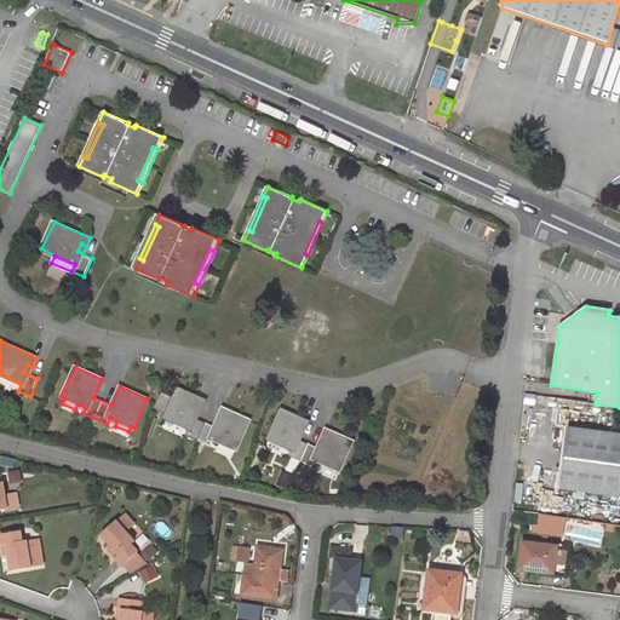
[(213,438),(236,448),(250,419),(224,408),(214,426),(197,418),(205,400),(179,388),(174,399),(164,392),(156,407),(167,412),(165,418),(168,419),(165,425),(179,431),(182,425),(189,428),(185,435),(210,445),(213,438)]
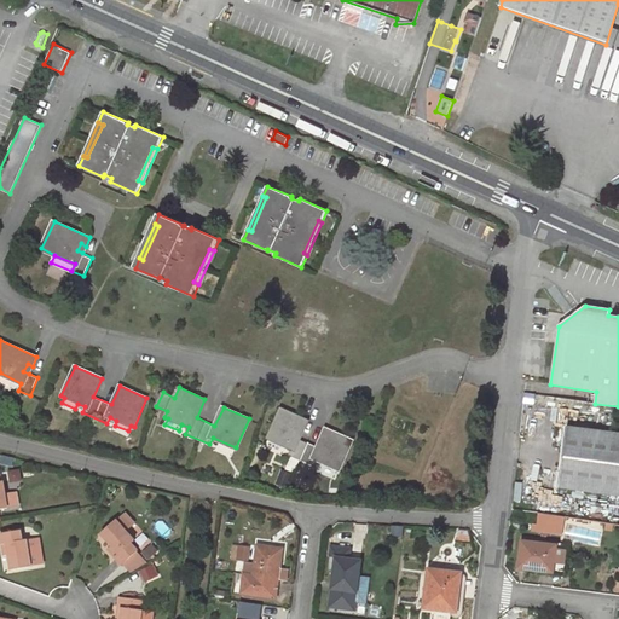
[(271,439),(284,445),(291,449),(288,455),(302,461),(299,472),(305,475),(311,464),(313,466),(317,458),(340,469),(352,440),(327,428),(317,446),(301,439),(308,421),(281,408),(267,438),(271,439)]
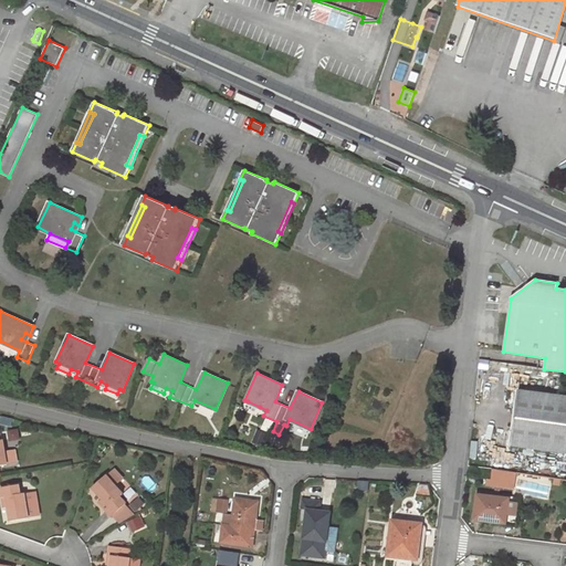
[(565,453),(565,396),(519,390),(511,446),(565,453)]
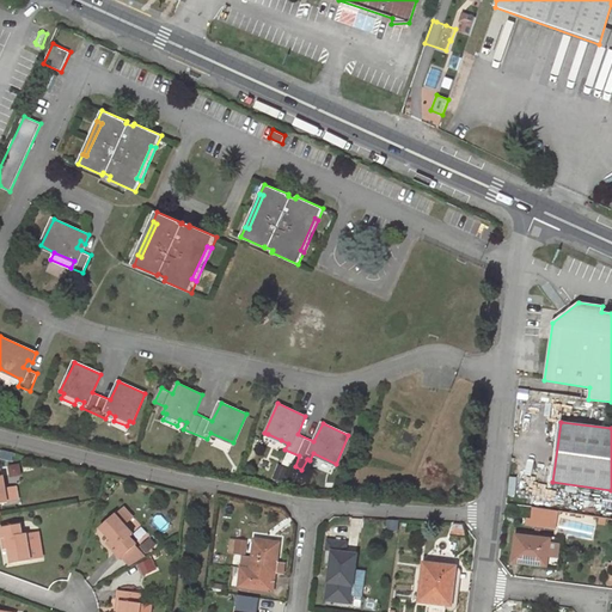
[(13,452),(1,450),(0,452),(0,457),(11,459),(13,452)]
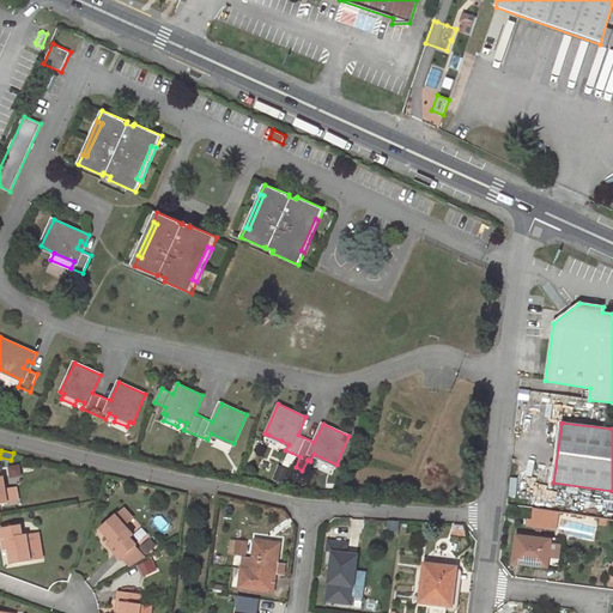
[(7,466),(10,475),(19,474),(18,463),(7,466)]
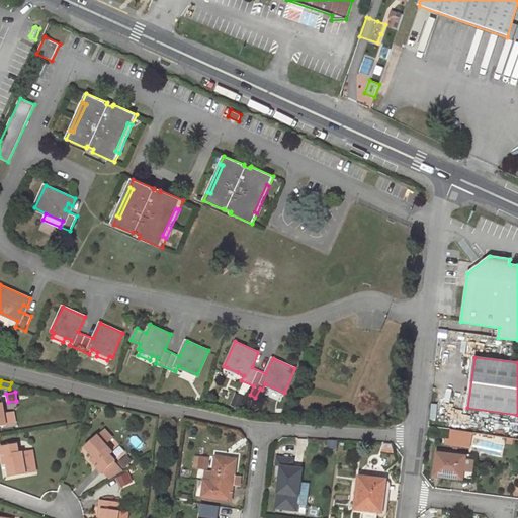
[(0,424),(15,422),(13,411),(3,413),(1,402),(0,401),(0,424)]
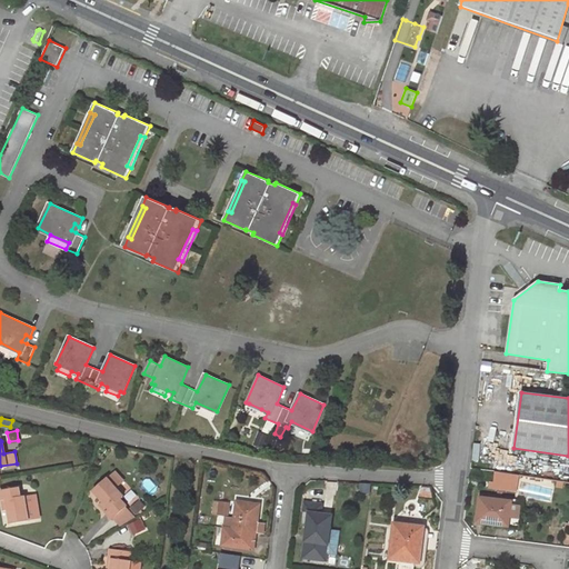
[(120,482),(111,472),(109,475),(117,485),(120,482)]
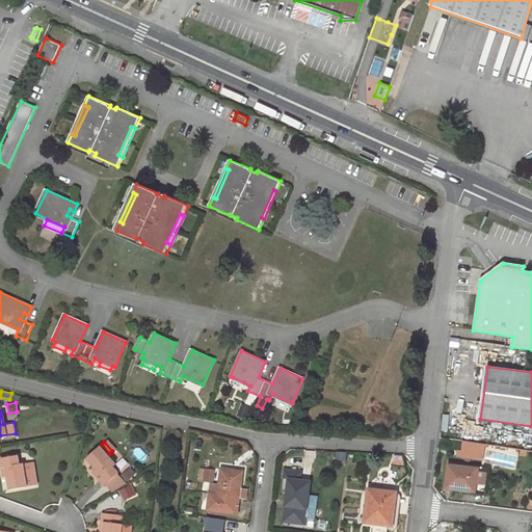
[(485,445),(463,442),(462,450),(456,449),(455,457),(483,460),(485,445)]
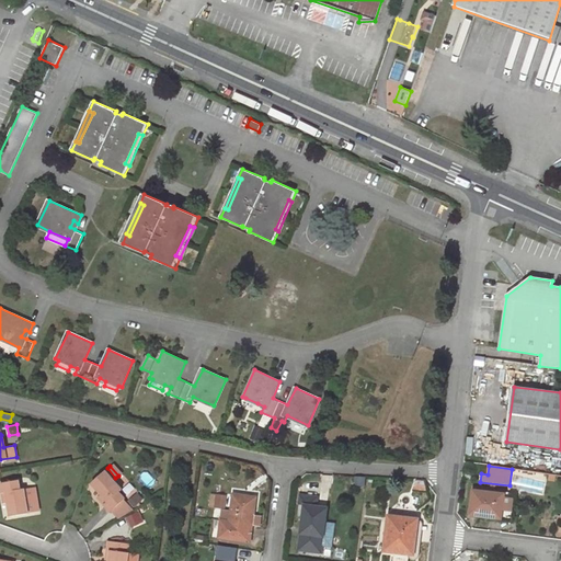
[(107,468),(93,480),(103,491),(110,499),(106,502),(113,510),(115,506),(126,496),(121,490),(124,487),(115,478),(107,468)]
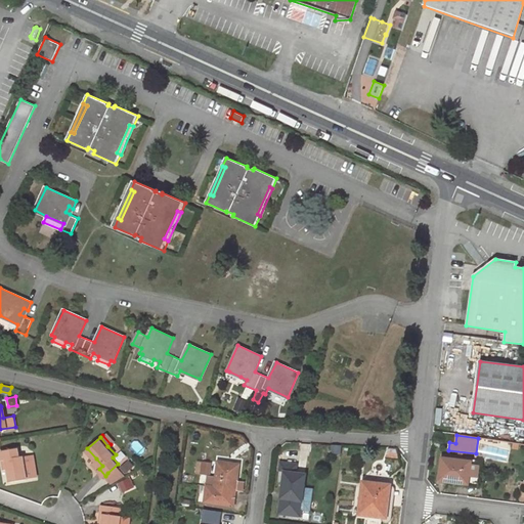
[(18,447),(1,450),(3,460),(7,459),(9,468),(11,481),(28,478),(26,466),(24,455),(19,456),(18,447)]
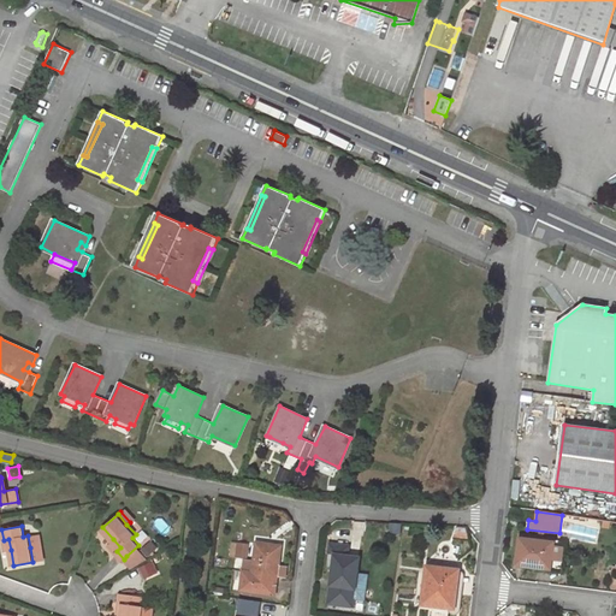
[(113,539),(110,543),(117,551),(120,548),(113,539)]
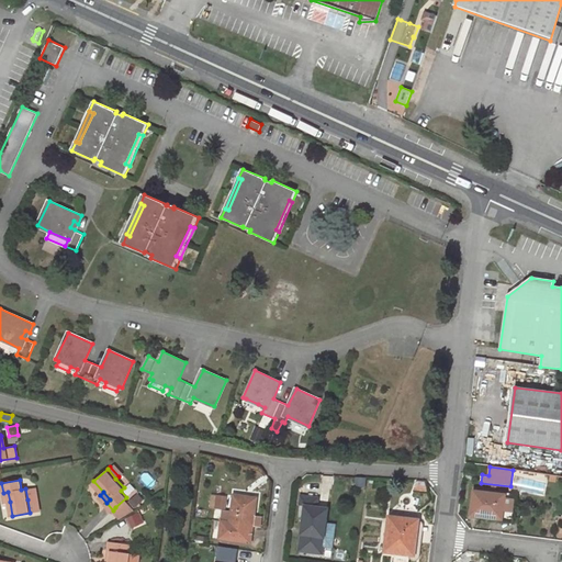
[(514,520),(517,497),(474,492),(471,516),(493,518),(493,517),(514,520)]
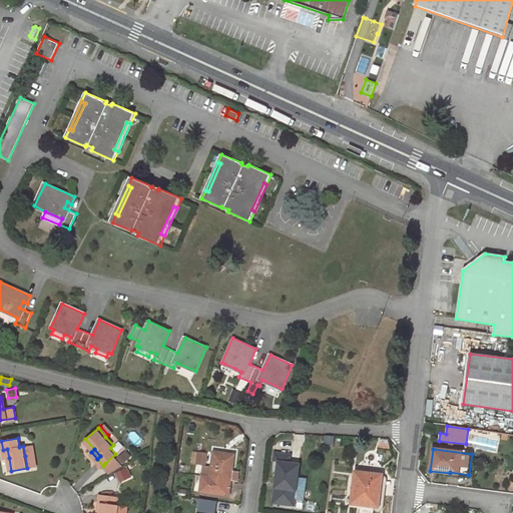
[(200,491),(228,494),(231,479),(232,470),(235,455),(213,452),(210,477),(202,476),(200,491)]
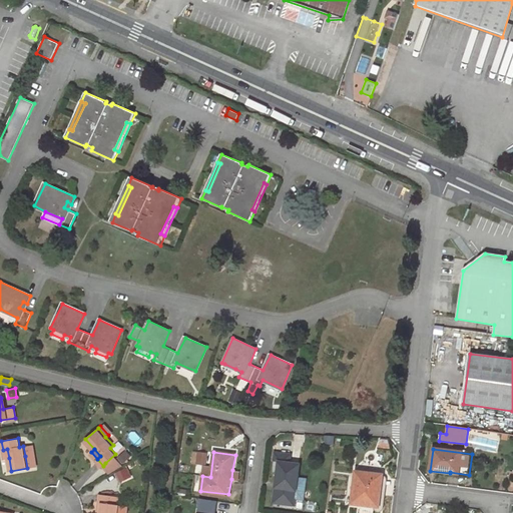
[(281,452),(280,461),(281,461),(293,463),(294,455),(281,452)]
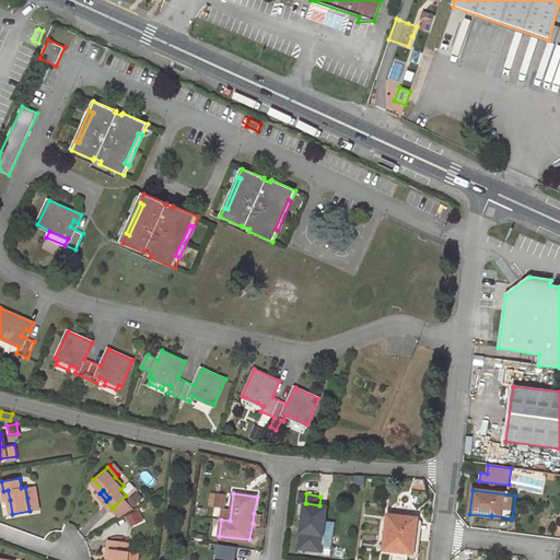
[(210,505),(224,508),(225,496),(212,494),(210,505)]
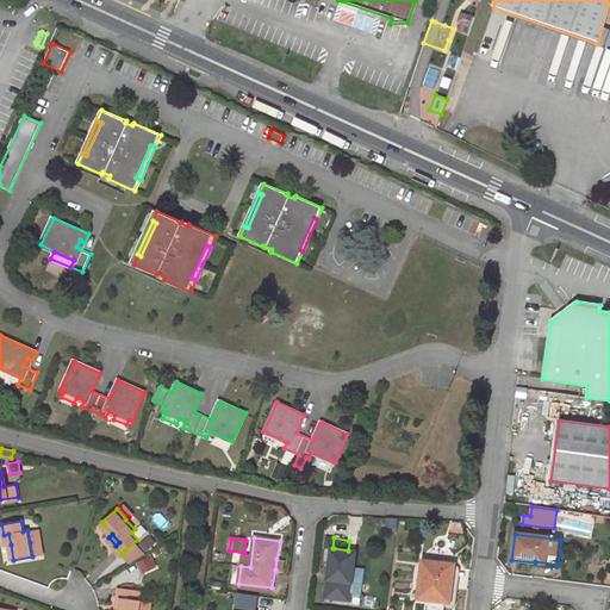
[(132,558),(147,549),(137,540),(125,551),(132,558)]
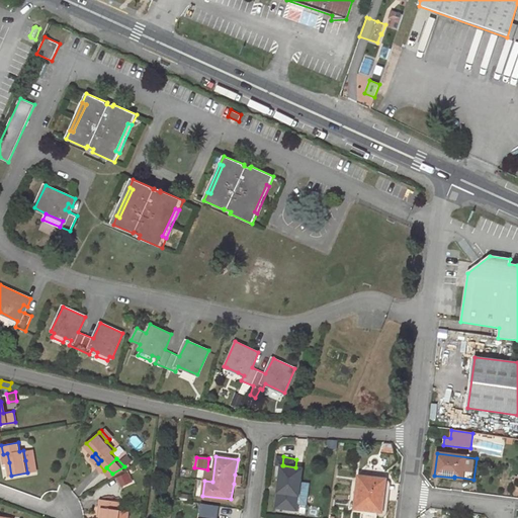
[(282,476),(280,476),(276,503),(297,506),(303,468),(295,467),(283,465),(282,476)]
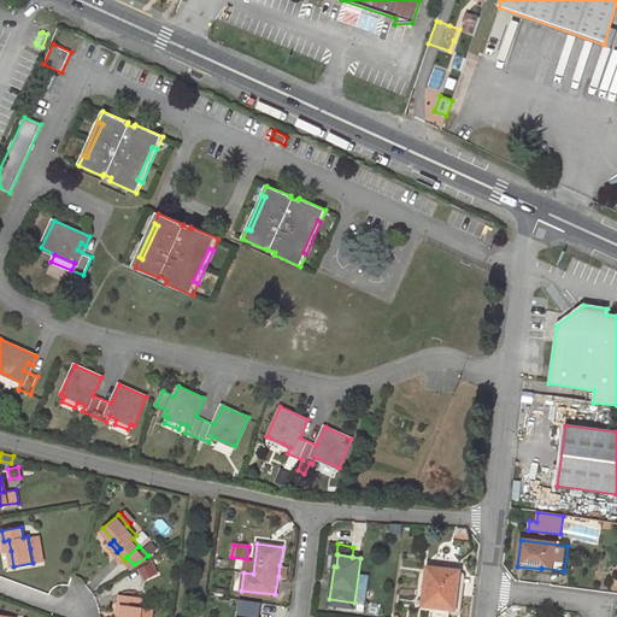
[(153,563),(140,569),(146,581),(159,575),(153,563)]
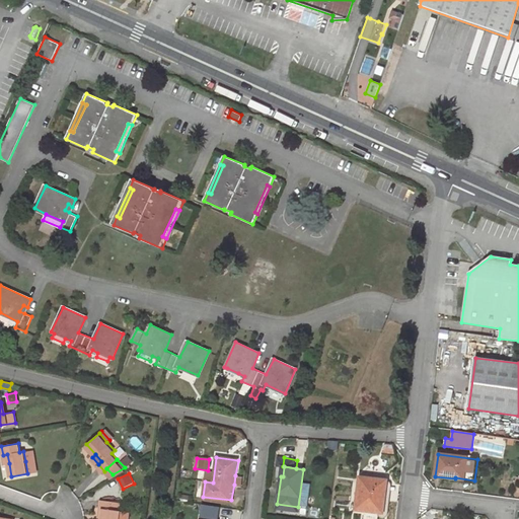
[(383,513),(387,479),(361,476),(357,509),(383,513)]
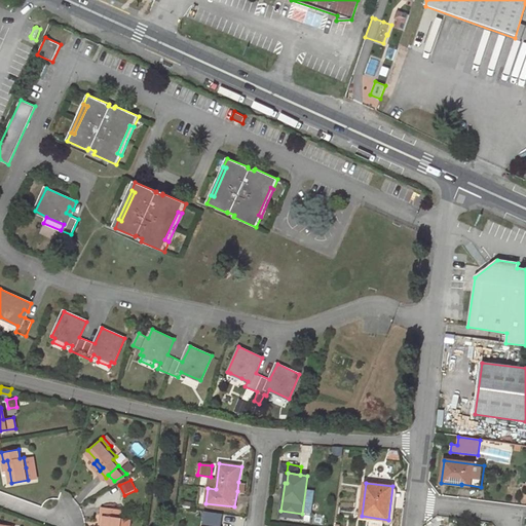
[(120,508),(103,504),(102,514),(105,514),(104,523),(103,525),(119,525),(121,517),(121,516),(119,516),(120,508)]
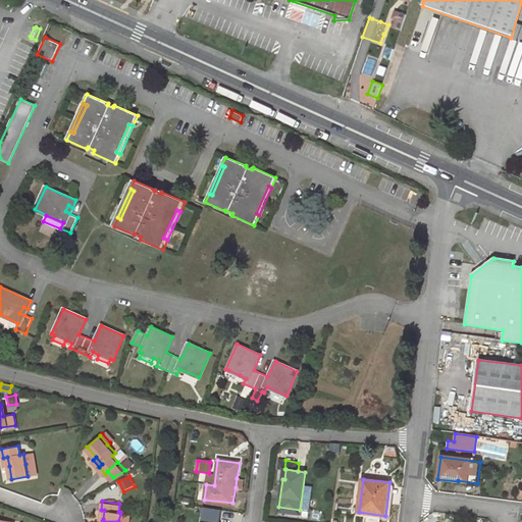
[(201,521),(219,521),(222,509),(203,507),(201,521)]
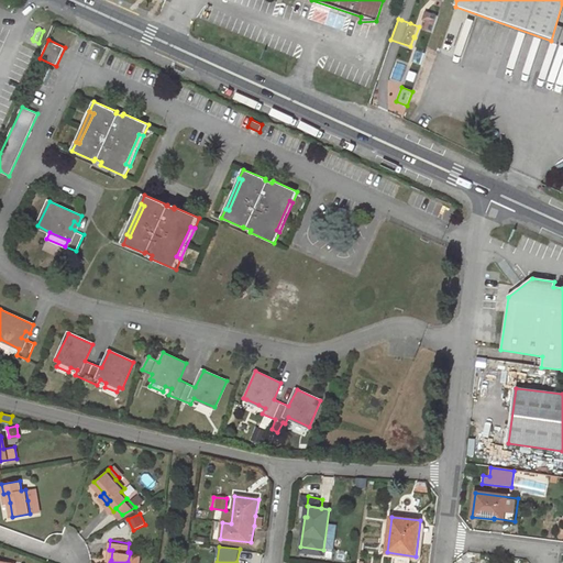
[(138,562),(140,555),(130,553),(128,562),(138,562)]
